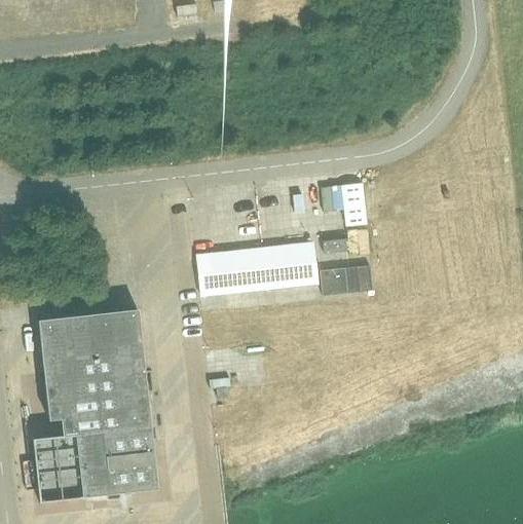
[(230,9),(229,0),(216,0),(216,1),(217,11),(230,9)]
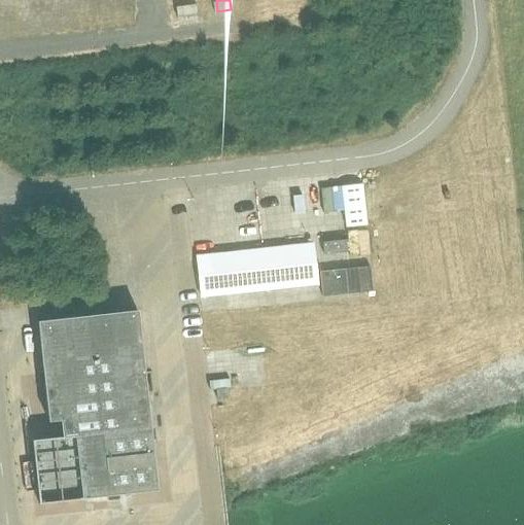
[(178,5),(180,16),(201,13),(200,2),(178,5)]
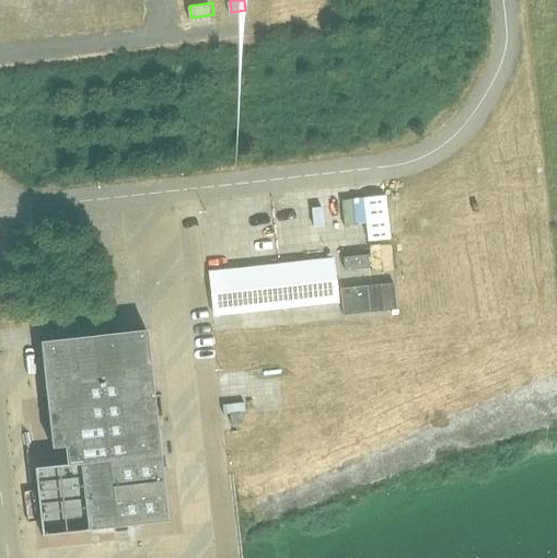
[(350,231),(412,225),(409,200),(348,206),(350,231)]
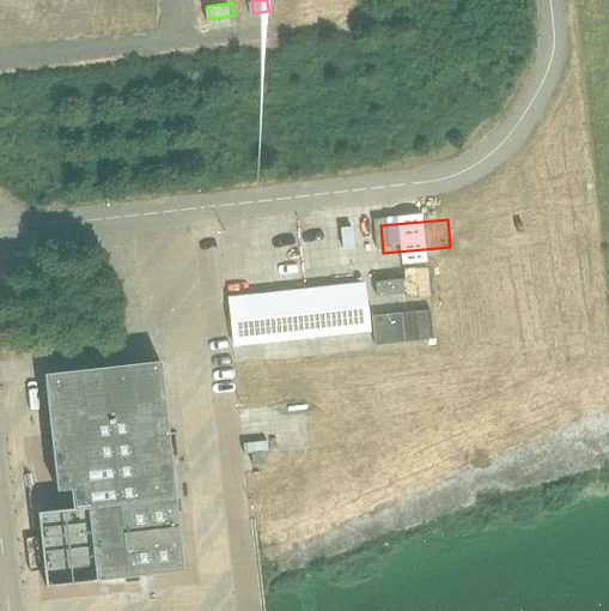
[(359,272),(329,272),(329,327),(360,326),(359,272)]
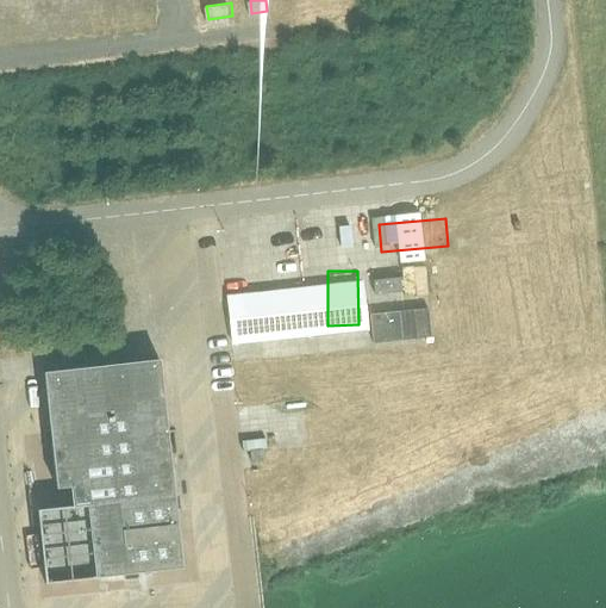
[(362,291),(368,322),(455,306),(449,275),(362,291)]
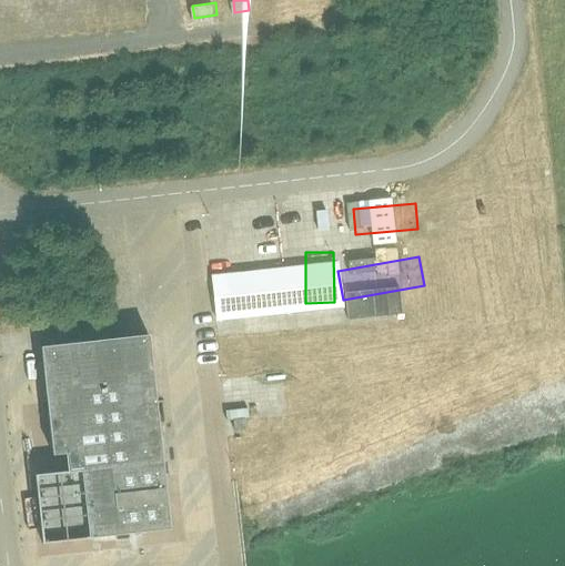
[(258,311),(233,315),(241,365),(266,362),(258,311)]
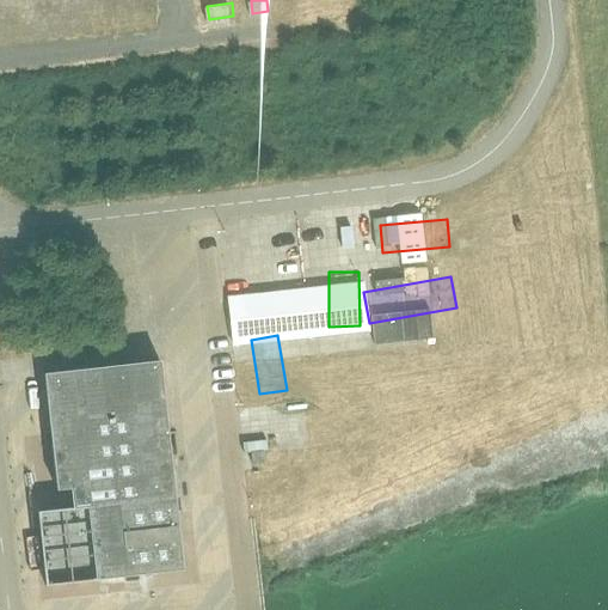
[(38,510),(47,584),(185,569),(163,359),(44,372),(57,489),(72,488),(74,506),(38,510)]
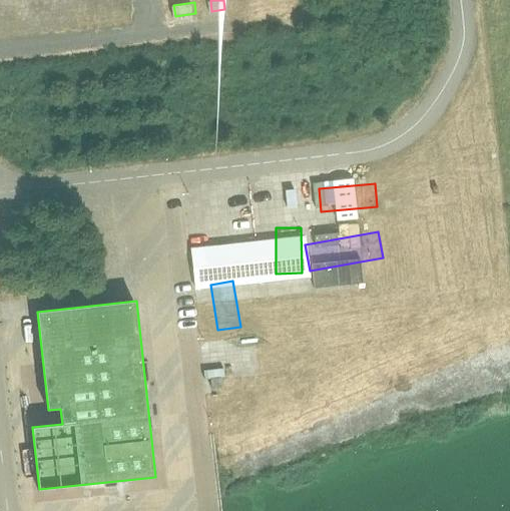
[(270,344),(222,346),(223,369),(271,366),(270,344)]
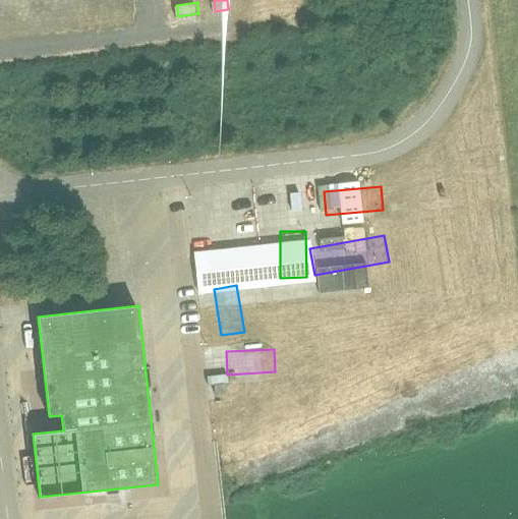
[(228,393),(227,383),(217,384),(218,394),(228,393)]
